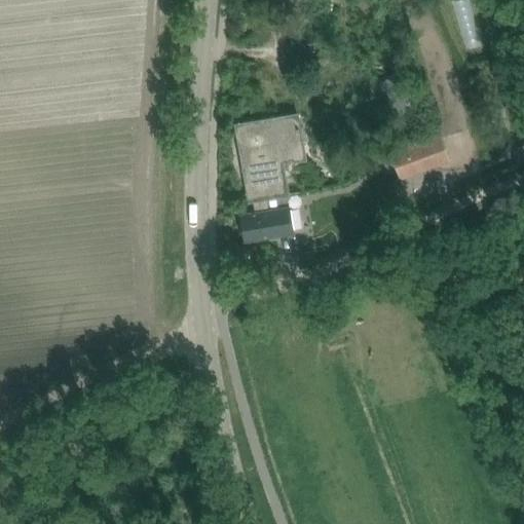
[(470,0),(453,0),(452,0),(462,48),(480,44),(470,0)]
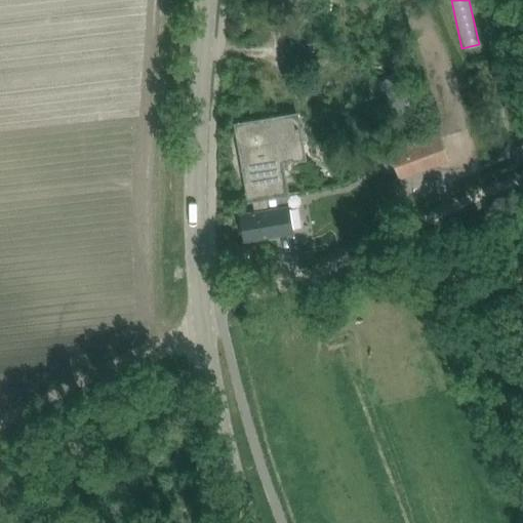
[(414,107),(402,85),(388,93),(399,115),(414,107)]
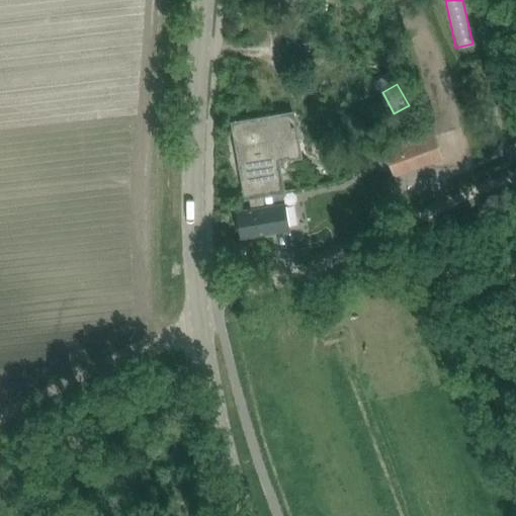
[(515,104),(515,93),(506,96),(510,106),(515,104)]
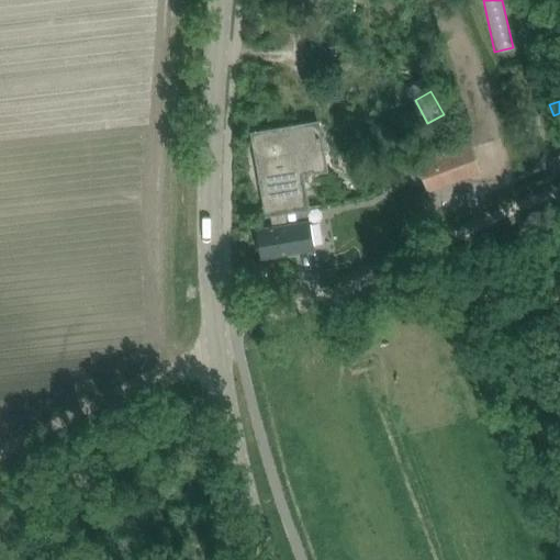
[(315,122),(254,134),(255,136),(259,161),(258,161),(259,163),(268,213),(267,213),(268,215),(270,214),(270,216),(306,210),(309,210),(302,174),(314,171),(312,155),(325,153),(325,157),(362,150),(356,122),(316,130),(315,122)]
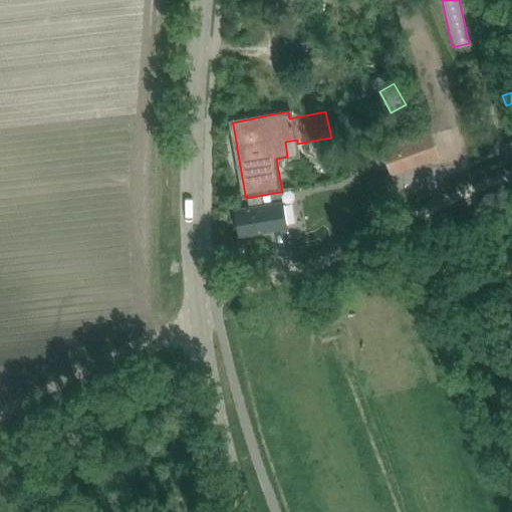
[(380,150),(391,177),(439,160),(429,133),(380,150)]
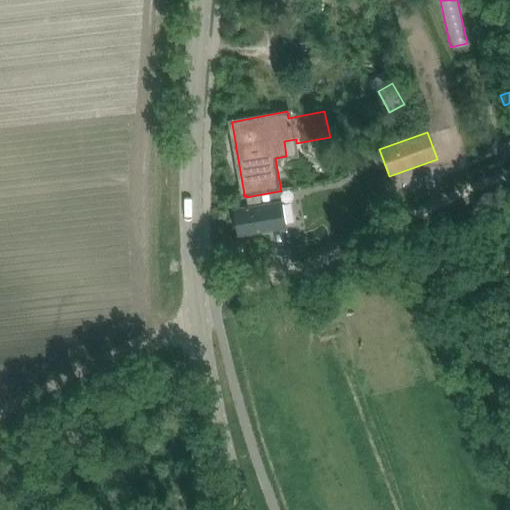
[(248,207),(232,210),(236,235),(285,227),(279,191),(246,197),(248,207)]
